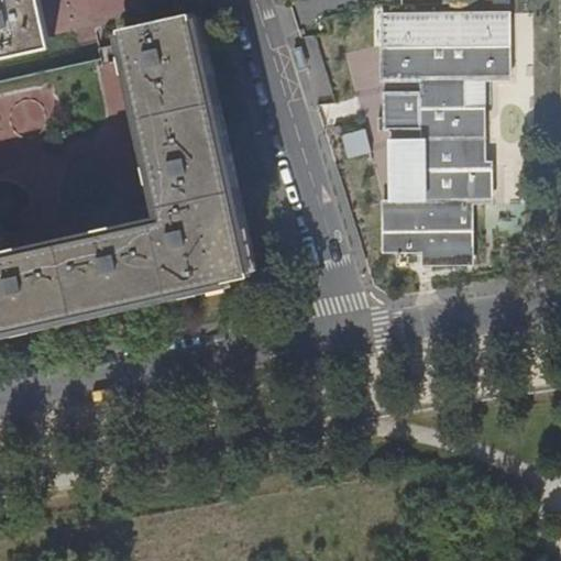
[(0,56),(51,44),(46,24),(40,0),(0,0),(0,56)]
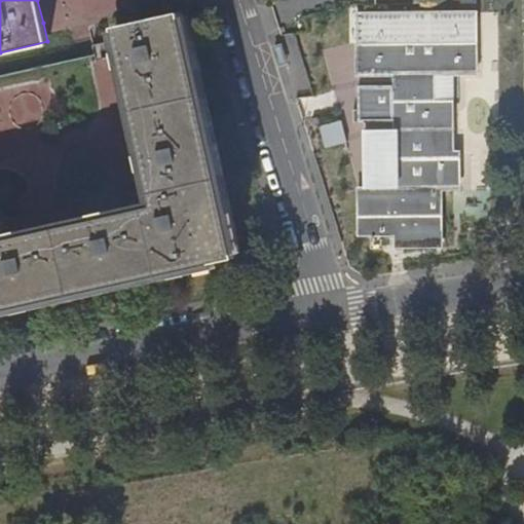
[(0,307),(8,305),(57,295),(99,286),(148,275),(237,256),(181,10),(115,26),(118,38),(91,45),(94,54),(0,75),(0,307)]
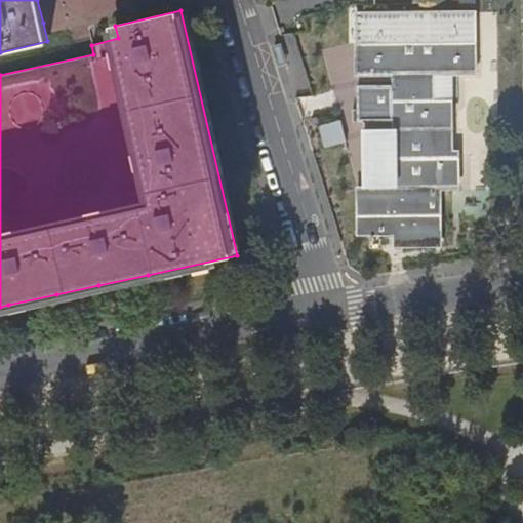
[(432,71),(440,71),(474,70),(474,10),(356,11),(357,72),(391,72),(391,127),(363,127),(363,185),(358,185),(358,231),(396,232),(396,243),(439,243),(440,186),(457,186),(457,149),(450,149),(450,99),(441,99),(432,99),(432,71)]
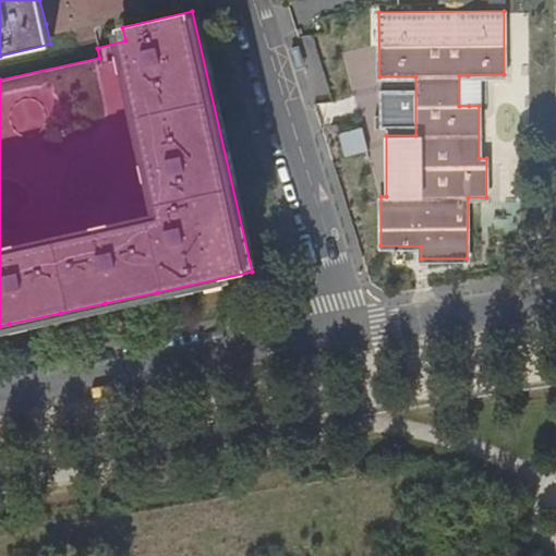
[(469,106),(468,75),(459,75),(459,106),(469,106)]
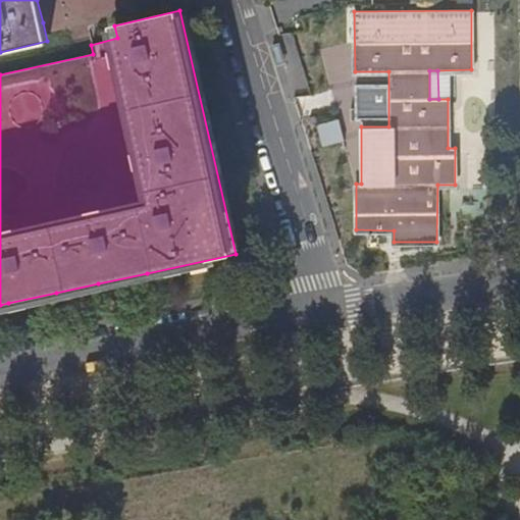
[(338,116),(316,122),(321,144),(343,139),(338,116)]
